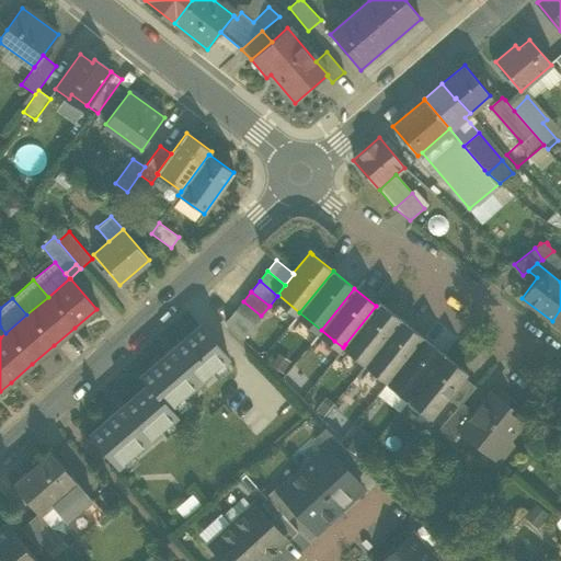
[(243,301),(235,311),(253,327),(261,316),(243,301)]
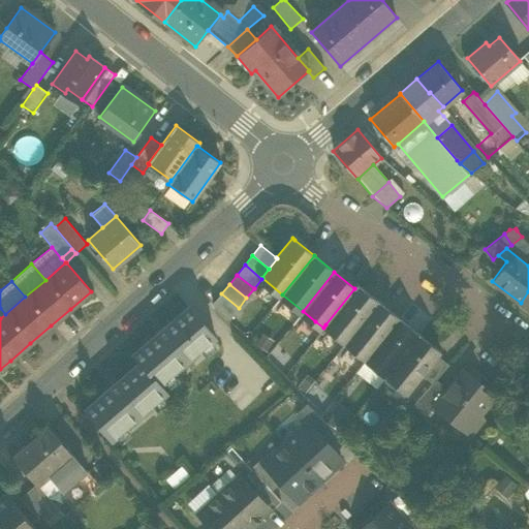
[(358,285),(354,288),(325,324),(346,341),(378,302),(358,285)]
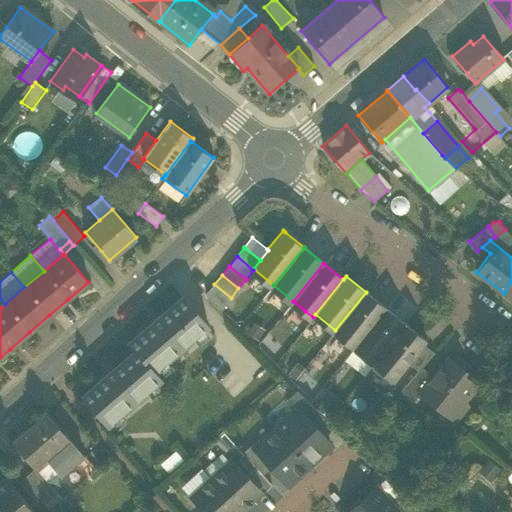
[(222,309),(231,298),(214,284),(206,294),(222,309)]
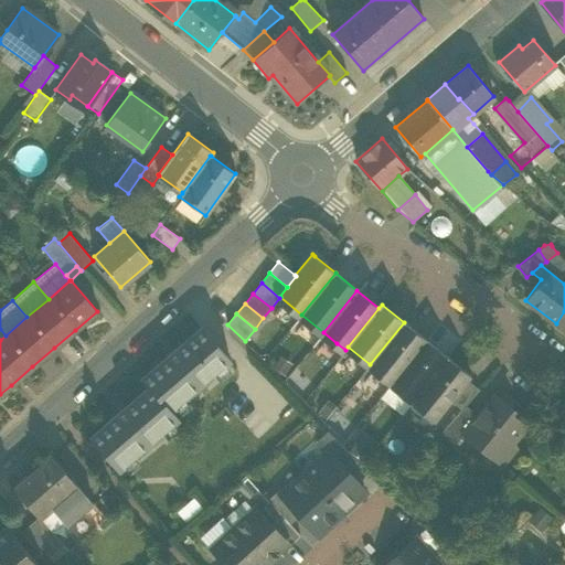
[(426,340),(404,322),(370,364),(392,382),(426,340)]
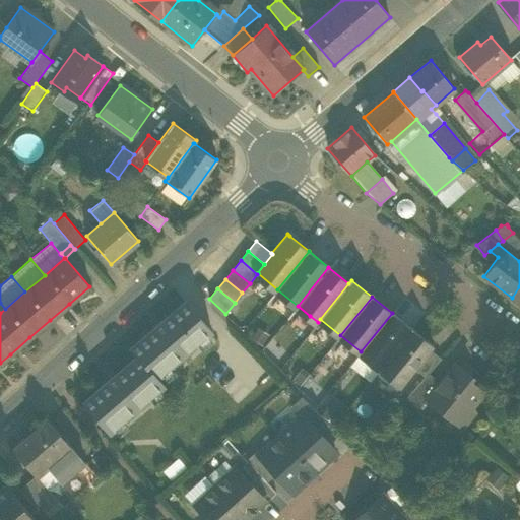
[(131,348),(137,356),(155,377),(209,331),(185,302),(131,348)]
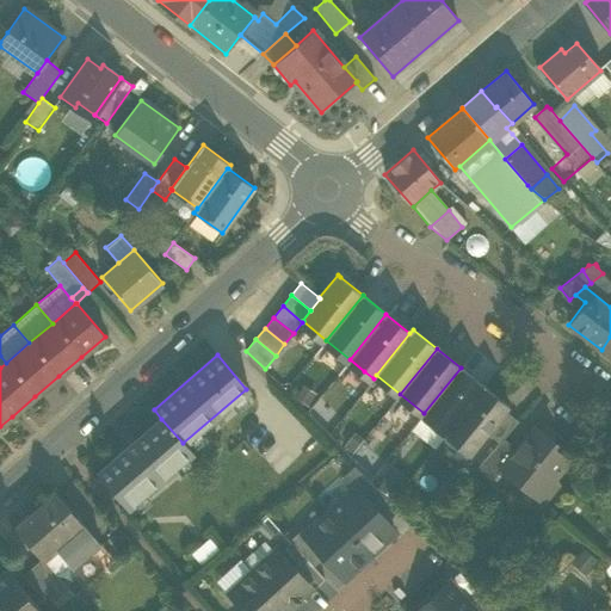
[(485,387),(461,368),(424,413),(448,432),(485,387)]
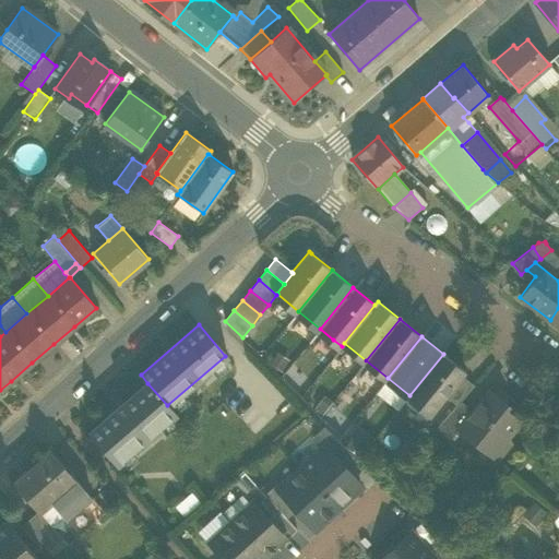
[(465,371),(443,354),(409,395),(431,413),(436,408),(461,377),(465,371)]
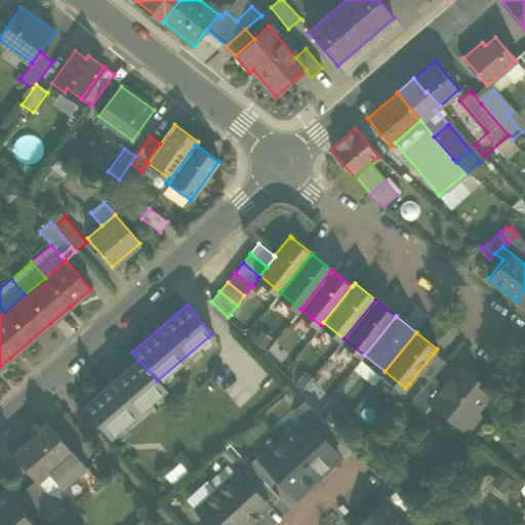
[(409,384),(419,391),(432,376),(444,363),(433,354),(409,384)]
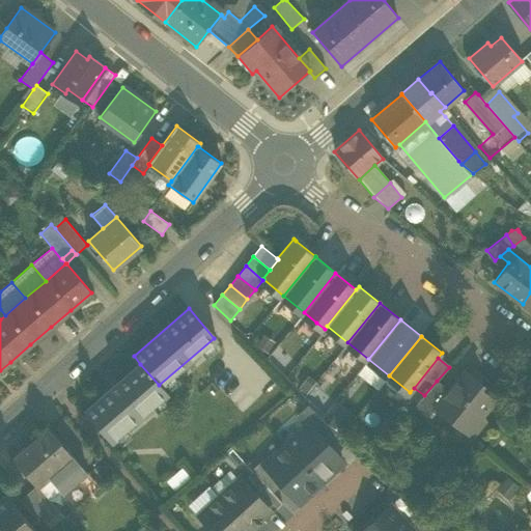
[(166,393),(159,385),(140,364),(86,412),(111,441),(166,393)]
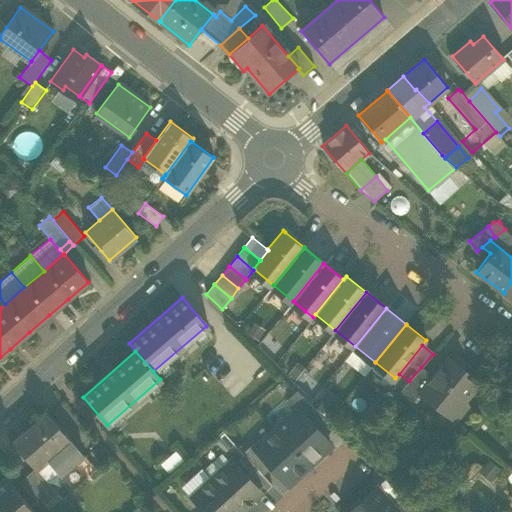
[(453,414),(458,418),(468,407),(463,403),(476,387),(461,375),(464,371),(447,357),(432,376),(420,391),(421,391),(452,416),(453,414)]
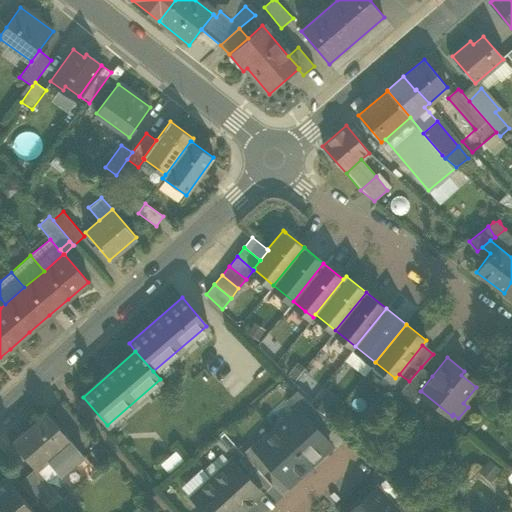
[(432,376),(421,367),(409,381),(399,392),(412,402),(421,391),(420,391),(432,376)]
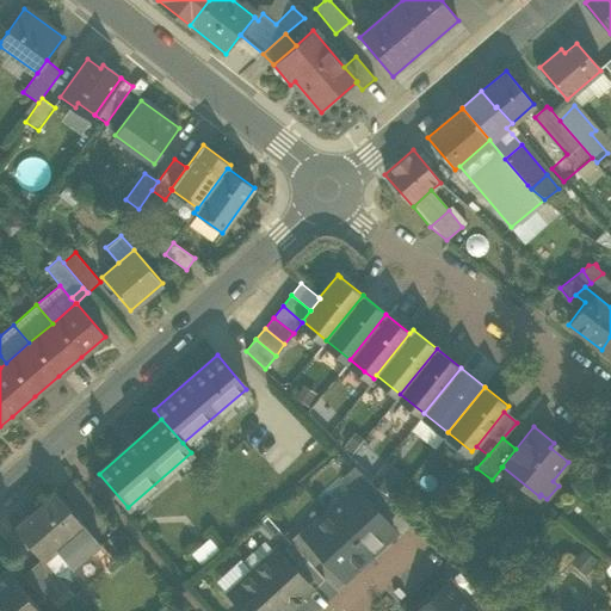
[(355,487),(376,512),(388,500),(353,466),(343,476),(353,488),(355,487)]
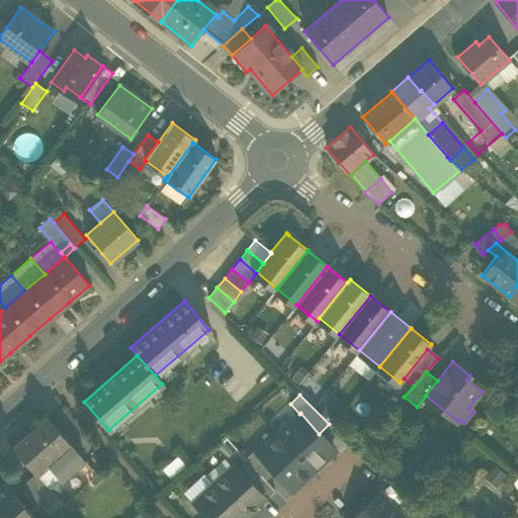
[(299,414),(278,433),(313,470),(334,450),(319,434),(300,413),(299,414)]
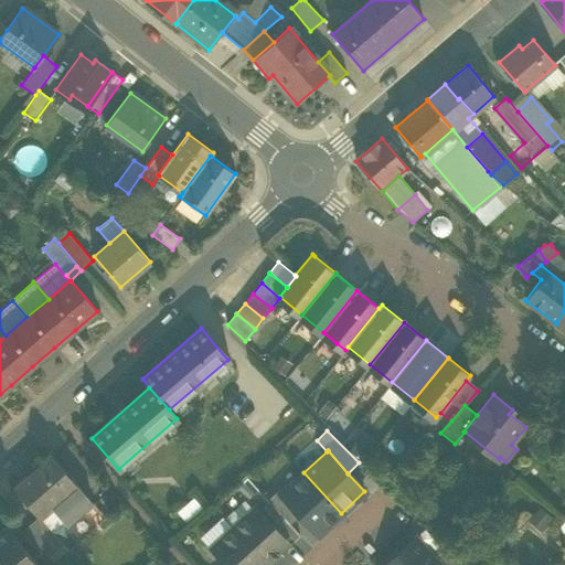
[(38,518),(39,516),(51,507),(76,484),(52,457),(14,489),(38,518)]
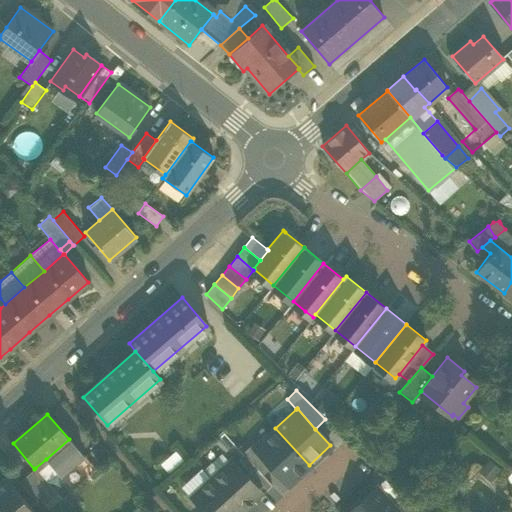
[(287,484),(309,465),(275,428),(255,447),(254,448),(271,466),(287,484)]
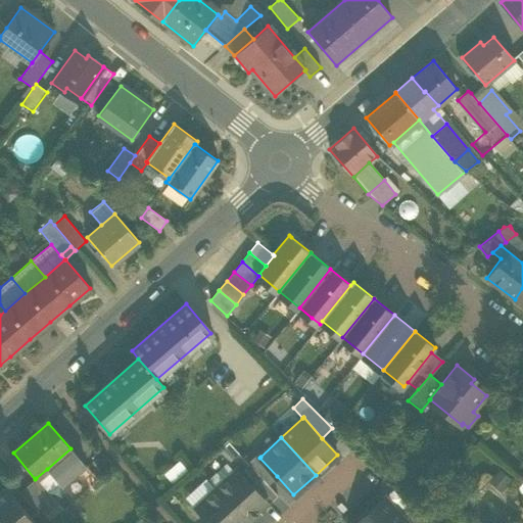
[(70,448),(47,469),(59,483),(61,486),(86,466),(70,448)]
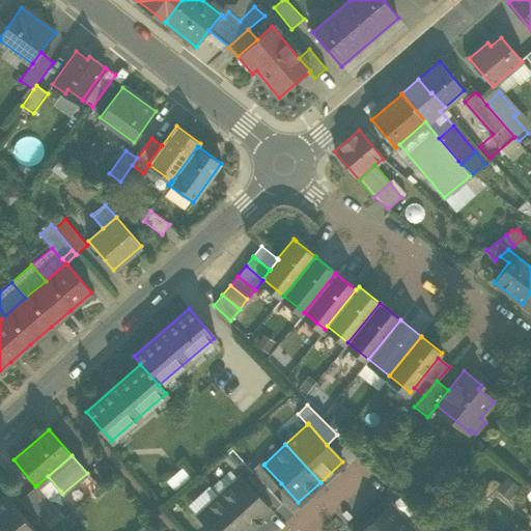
[(253,472),(264,484),(272,492),(281,483),(263,465),(264,464),(261,459),(251,470),(253,472)]
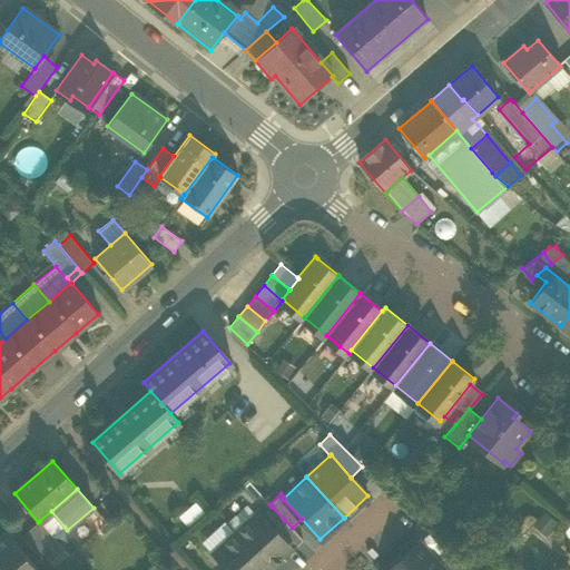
[(265,512),(278,526),(284,520),(272,507),(265,512)]
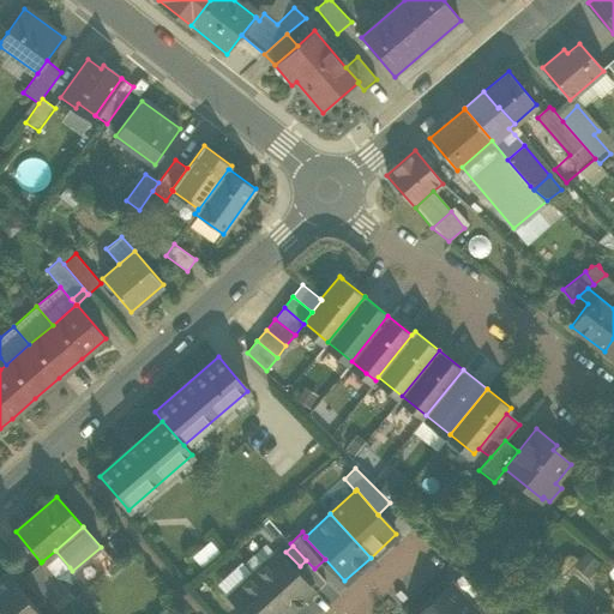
[(56,578),(70,567),(55,551),(42,561),(56,578)]
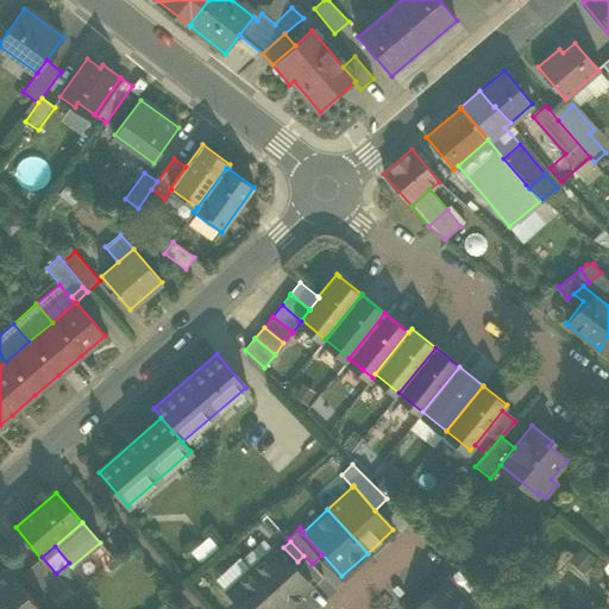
[(276,547),(251,569),(287,608),(288,608),(294,604),(292,602),(309,584),(311,584),(293,565),(276,547)]
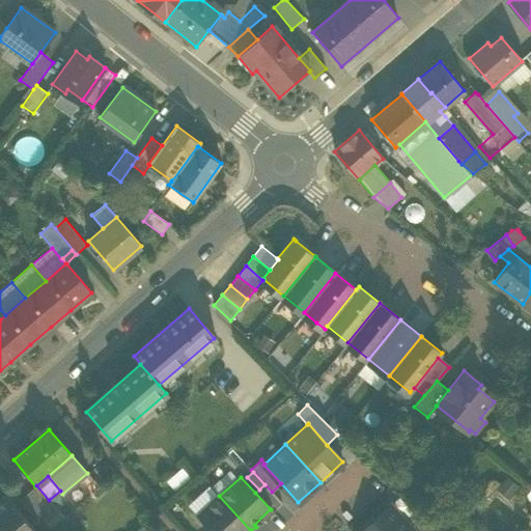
[(272,493),(272,492),(264,484),(259,490),(255,493),(271,509),(270,509),(272,512),(282,503),(272,493)]
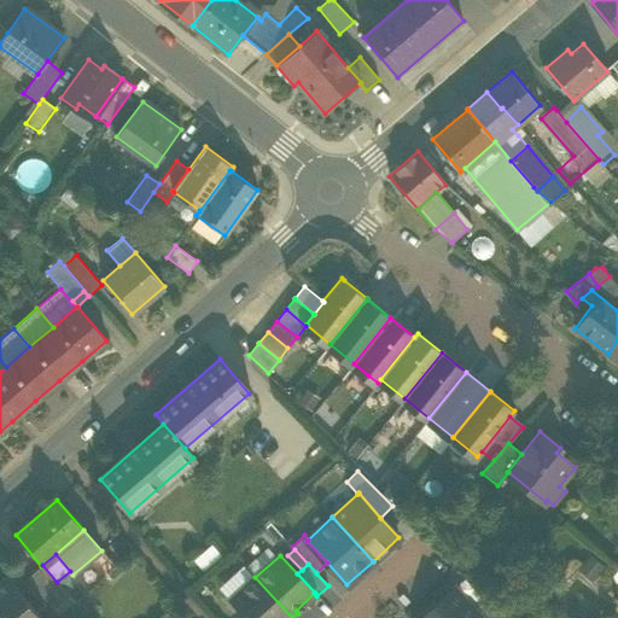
[(27,578),(52,608),(68,595),(57,582),(42,565),(41,566),(27,578)]
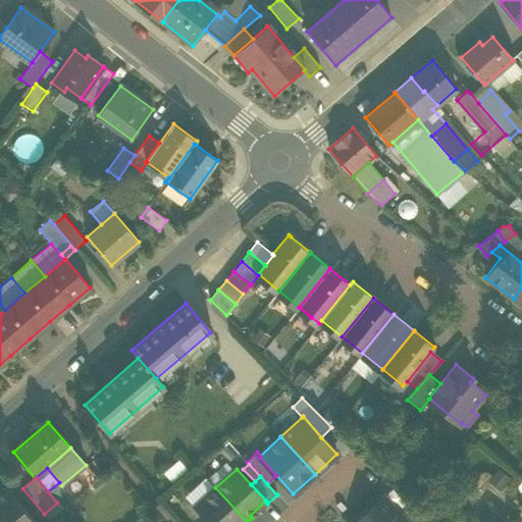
[(0,491),(0,521),(35,521),(5,487),(0,491)]
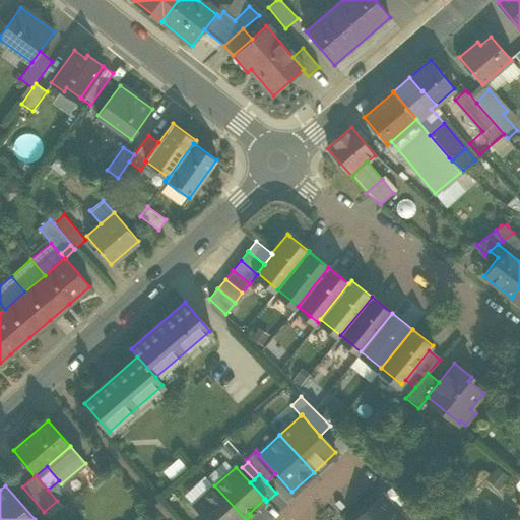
[(245,519),(214,485),(193,505),(206,519),(245,519)]
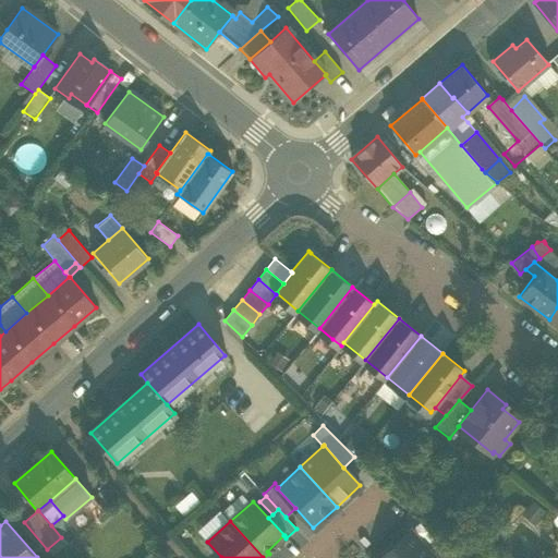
[(434,557),(410,532),(380,557),(434,557)]
